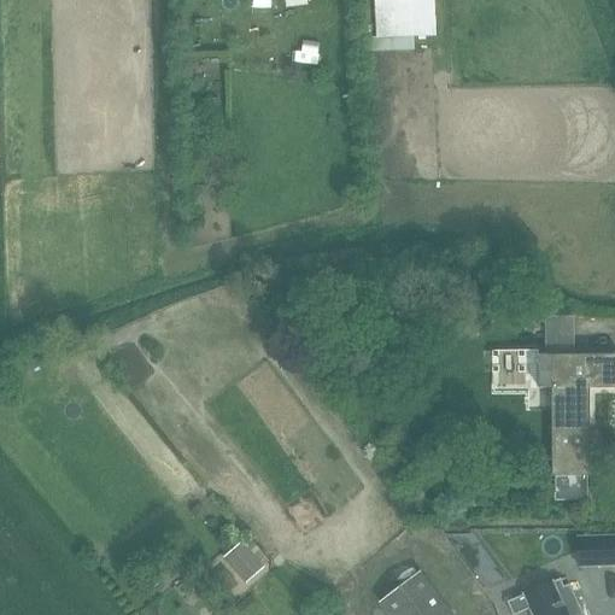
[(433,34),(431,0),(373,0),(374,35),(433,34)]
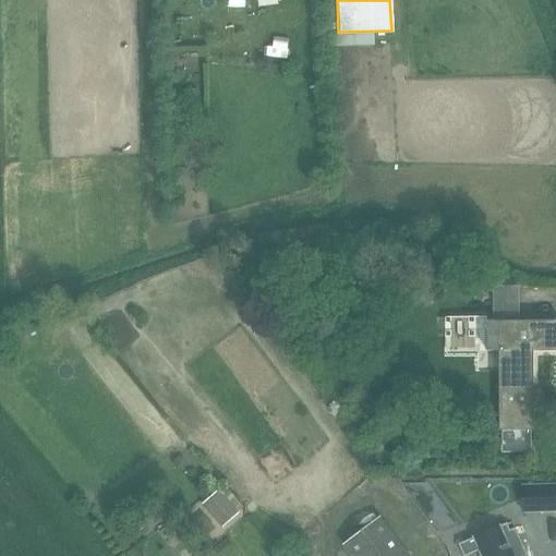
[(521,282),(522,294),(547,293),(547,282),(521,282)]
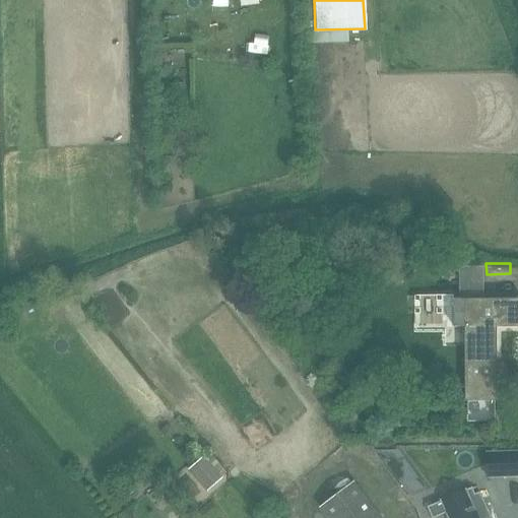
[(452,288),(416,286),(415,305),(451,306),(452,288)]
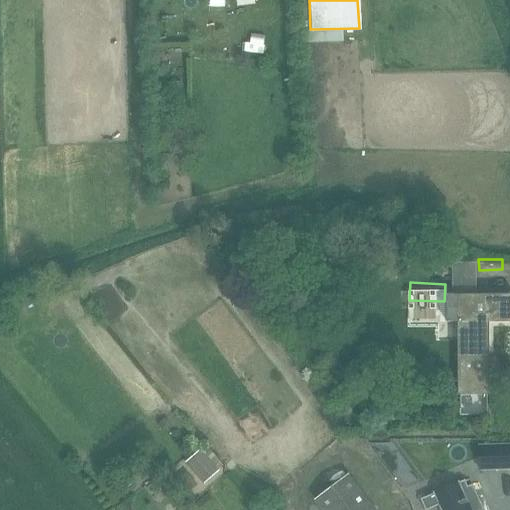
[(458,321),(458,394),(458,414),(485,414),(485,320),(509,320),(509,293),(445,293),(445,321),(458,321)]
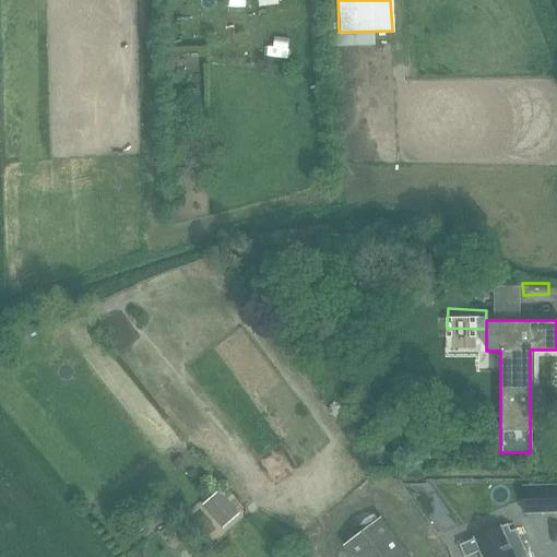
[(234,484),(223,494),(239,512),(250,504),(234,484)]
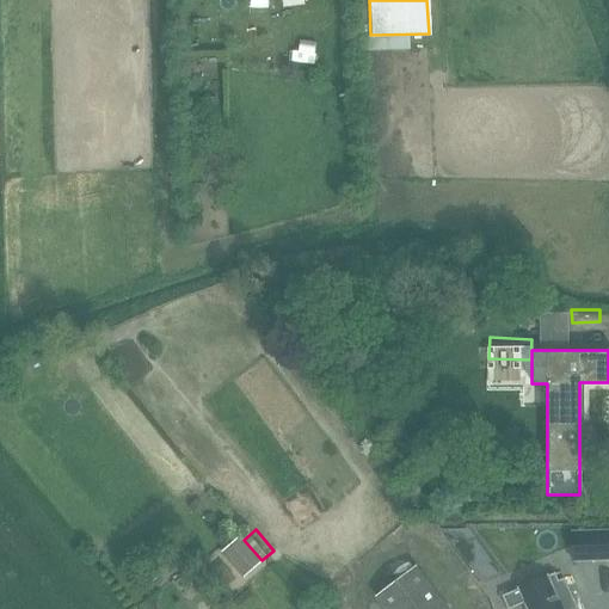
[(608,529),(571,531),(571,559),(608,558),(608,529)]
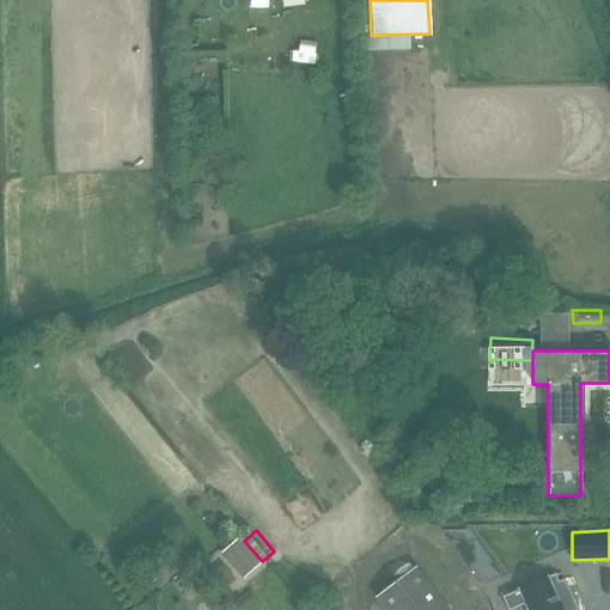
[(223,553),(243,577),(258,562),(239,538),(223,553)]
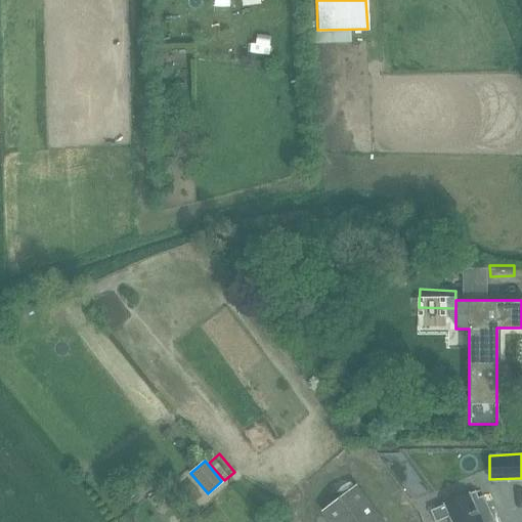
[(330,521),(380,521),(351,486),(320,511),(330,521)]
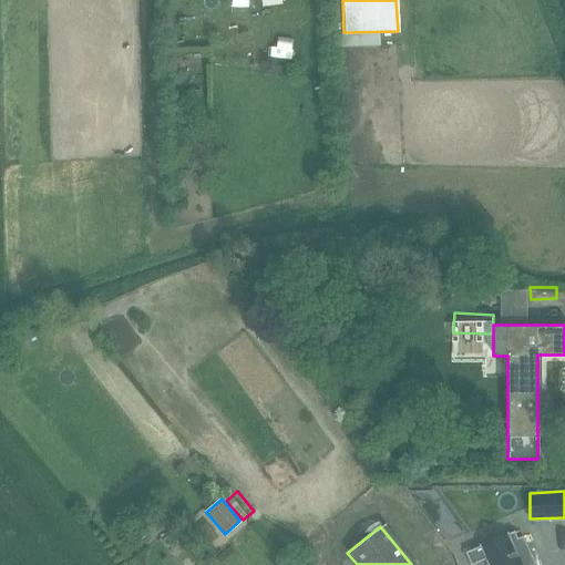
[(513,530),(464,552),(470,564),(485,558),(488,564),(534,564),(522,535),(516,537),(513,530)]
